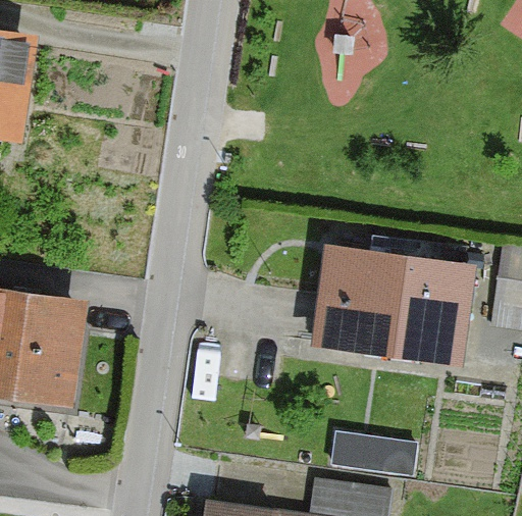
[(0,144),(19,147),(36,46),(0,40),(0,144)]
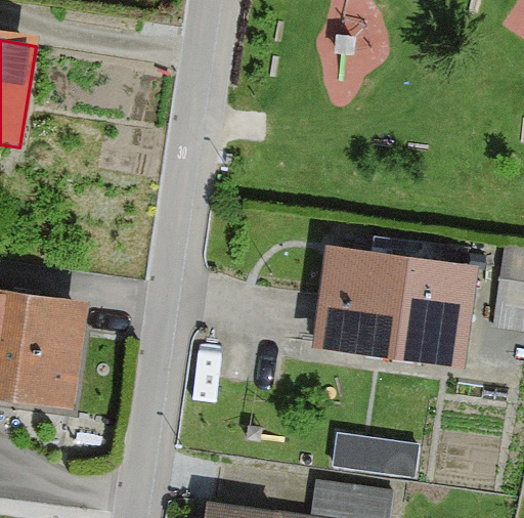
[(523,250),(505,247),(494,307),(523,311),(523,250)]
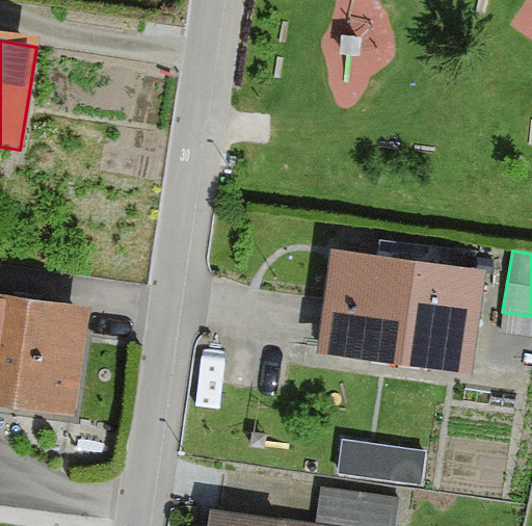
[(480,273),(333,258),(321,356),(469,371),(480,273)]
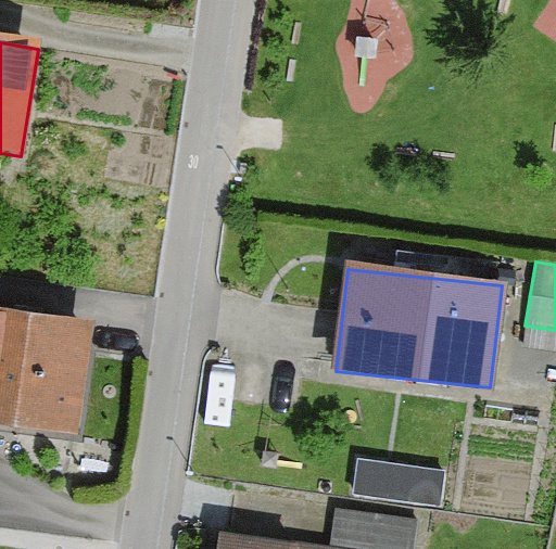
[(90,330),(0,319),(0,432),(78,442),(90,330)]
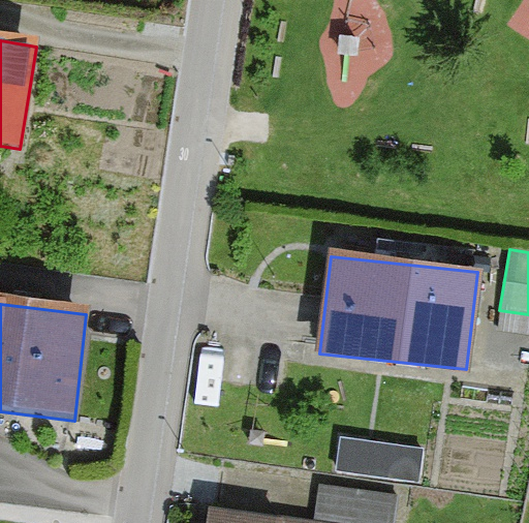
[(338,461),(424,464),(426,427),(339,424),(338,461)]
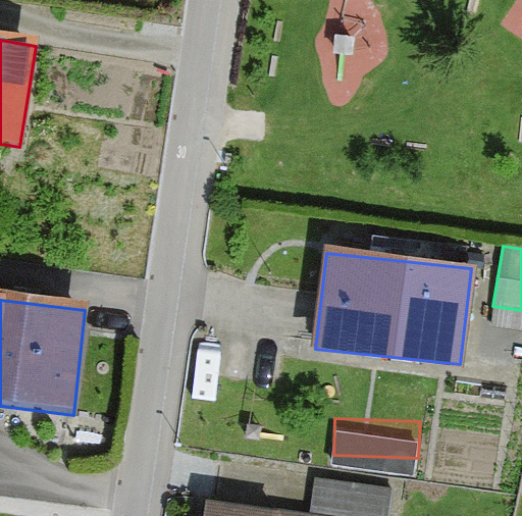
[(306,515),(296,515),(205,504),(203,515),(388,515),(393,488),(312,477),(306,515)]
